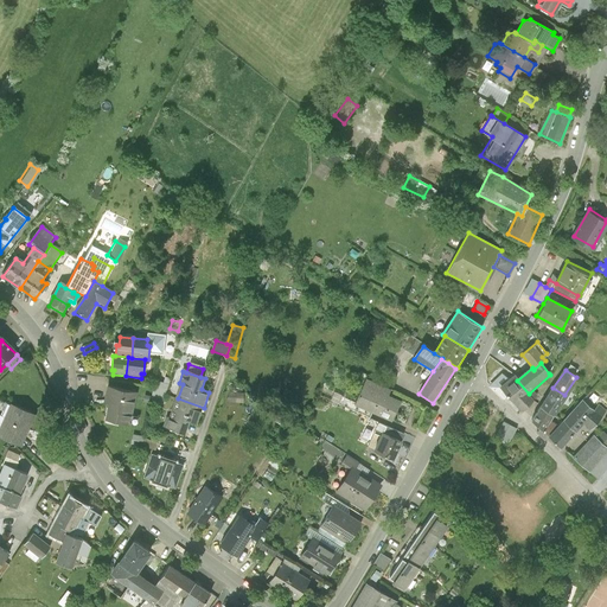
[(517,381),(513,376),(502,388),(509,396),(523,411),(535,401),(529,394),(517,381)]
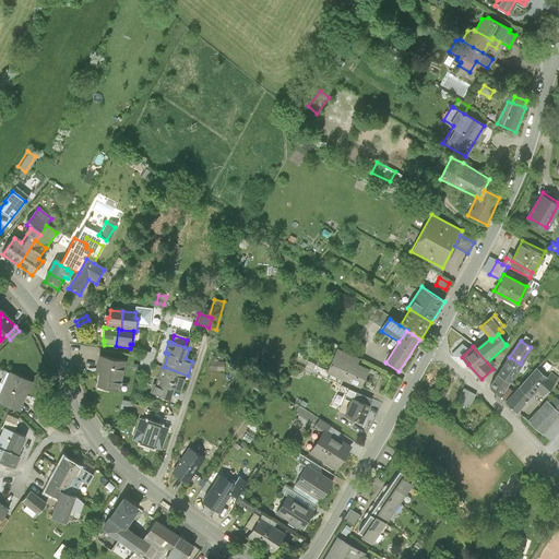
[(360,360),(337,351),(328,372),(360,387),(367,371),(357,367),(360,360)]
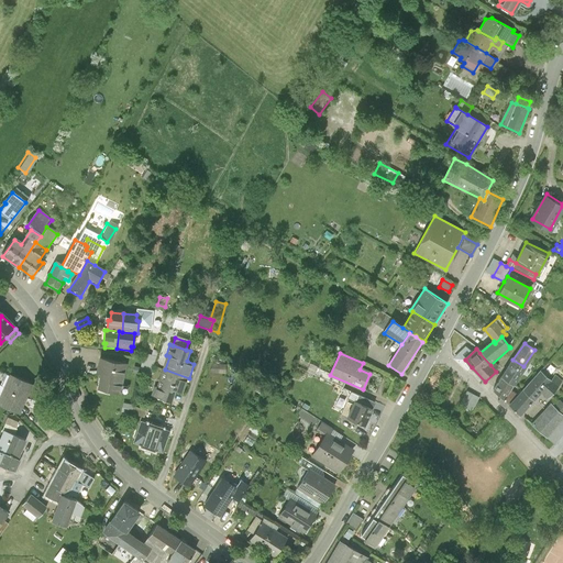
[(141,368),(140,372),(151,375),(155,359),(143,355),(141,368)]
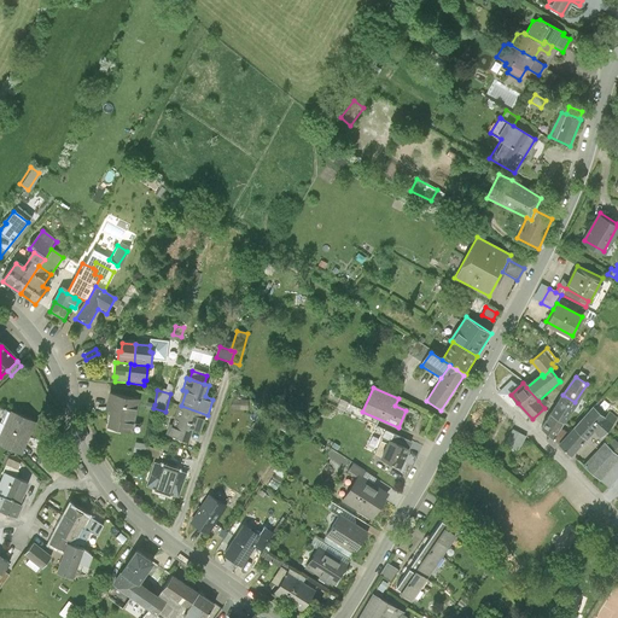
[(128,432),(135,401),(109,395),(106,409),(105,413),(110,413),(108,427),(128,432)]
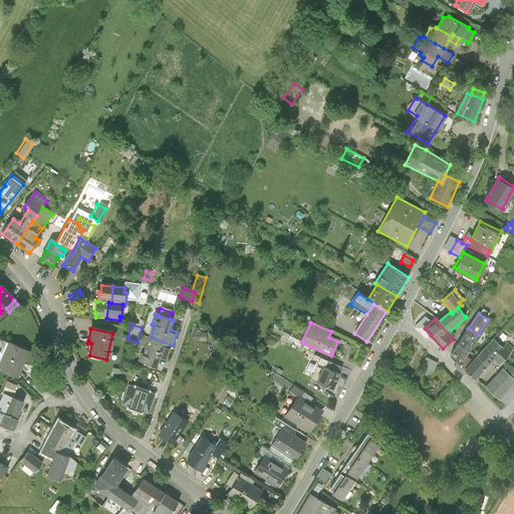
[(431,335),(425,328),(420,331),(427,338),(431,335)]
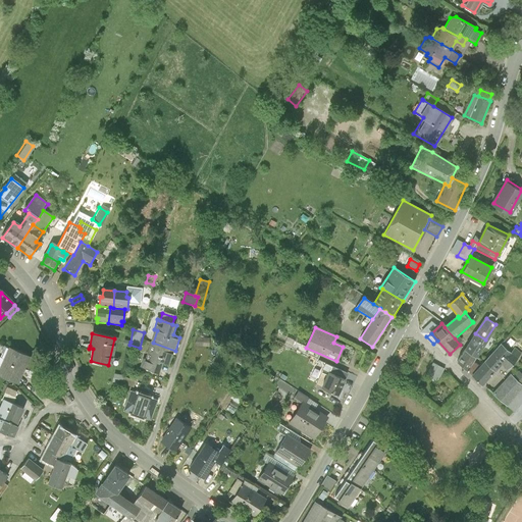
[(485,340),(475,333),(464,351),(474,358),(485,340)]
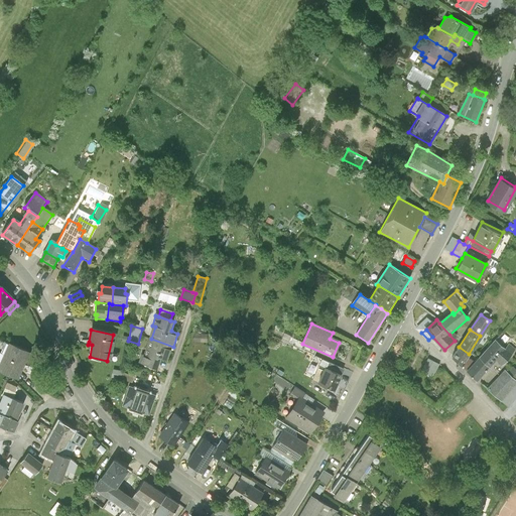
[(207,337),(194,336),(192,342),(206,344),(207,337)]
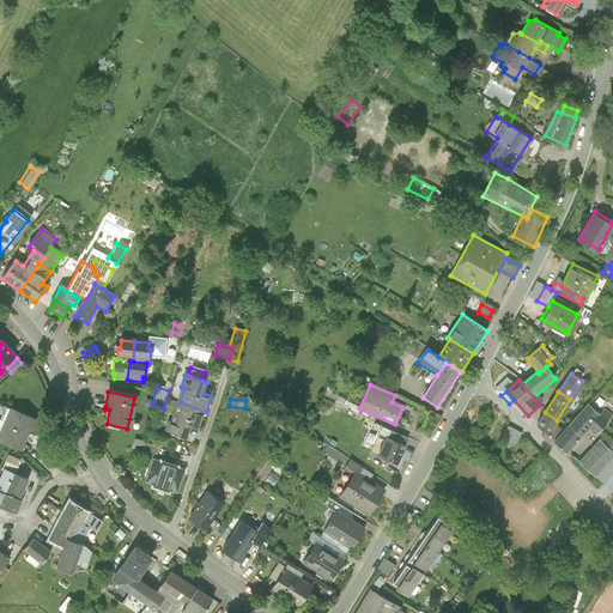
[(601,410),(592,401),(556,441),(569,453),(589,429),(595,432),(605,420),(611,414),(602,407),(601,410)]
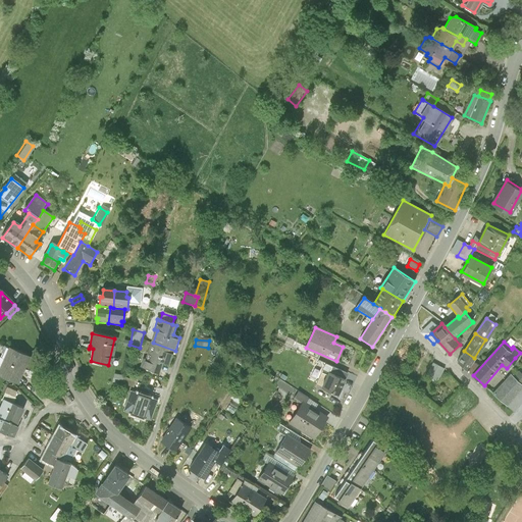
[(169,366),(175,351),(153,343),(144,368),(160,373),(163,364),(169,366)]
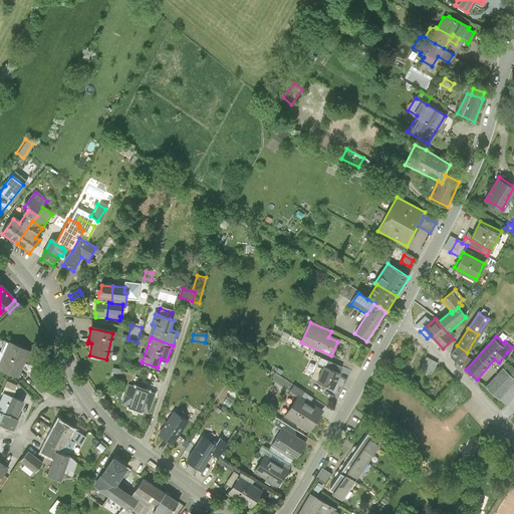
[(29,351),(8,343),(0,361),(0,369),(18,377),(29,351)]
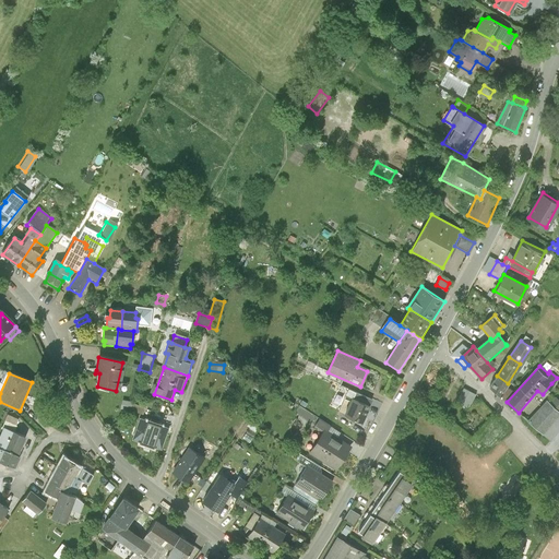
[(508,383),(497,376),(490,387),(501,394),(508,383)]
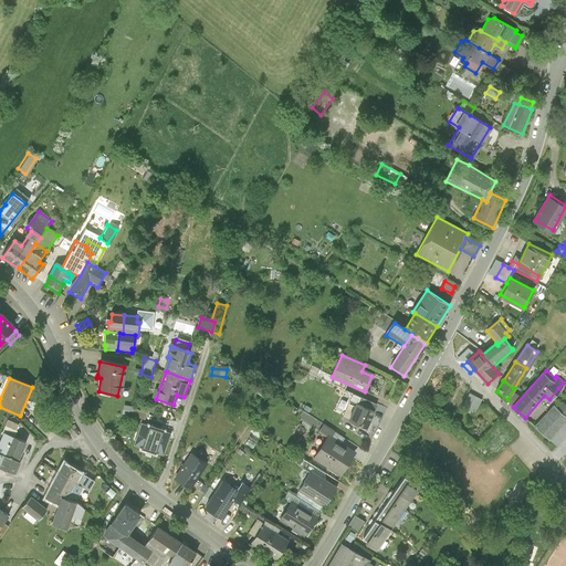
[(483,400),(469,394),(462,408),(477,415),(483,400)]
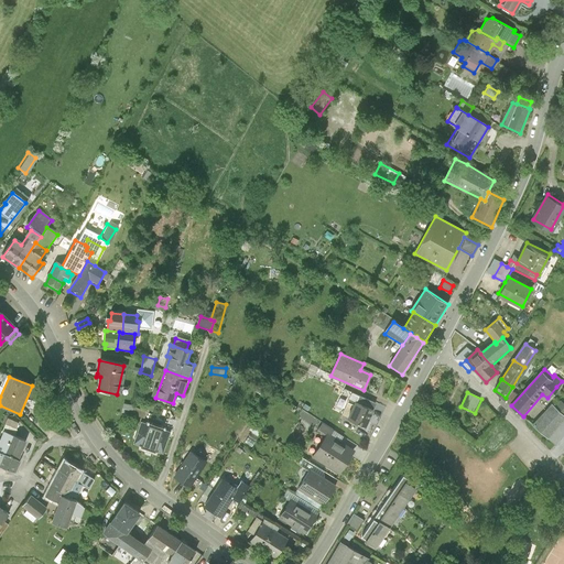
[(359,399),(357,404),(372,411),(376,405),(359,399)]
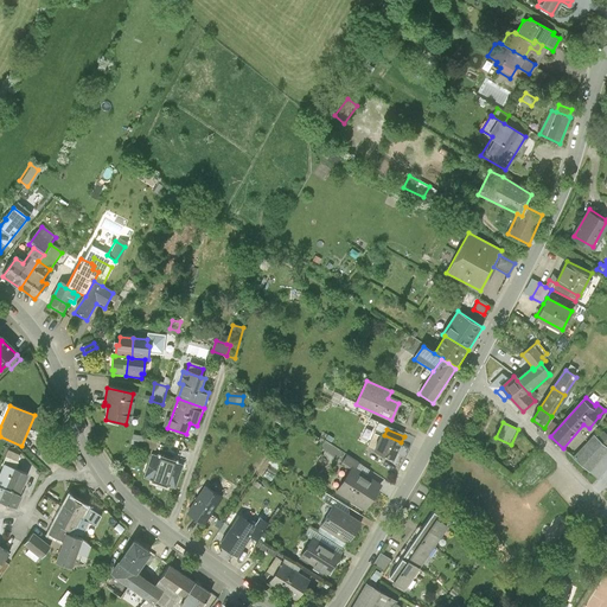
[(606,434),(602,432),(596,439),(606,448),(606,447),(606,434)]
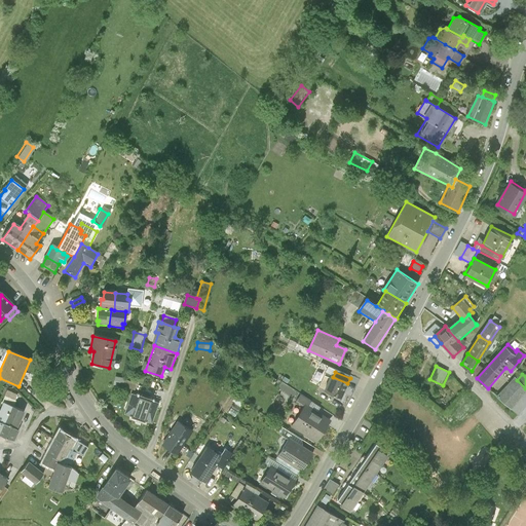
[(513,376),(495,395),(516,414),(525,404),(525,387),(525,388),(517,380),(513,376)]
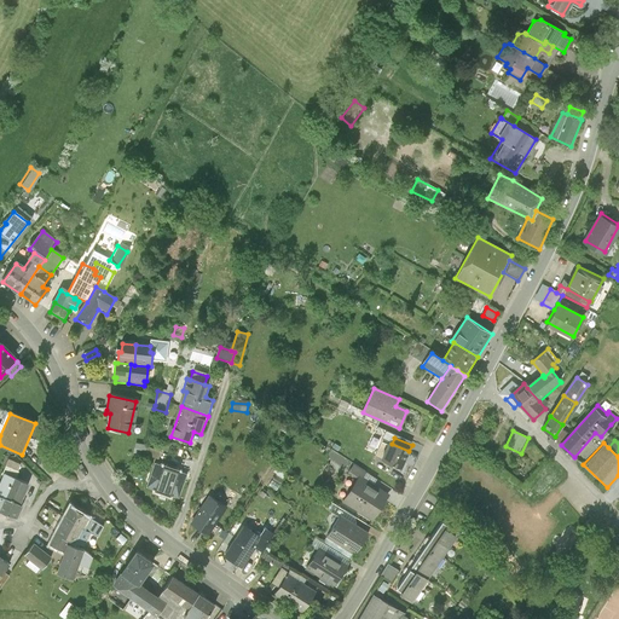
[(143,456),(145,446),(136,444),(133,455),(143,456)]
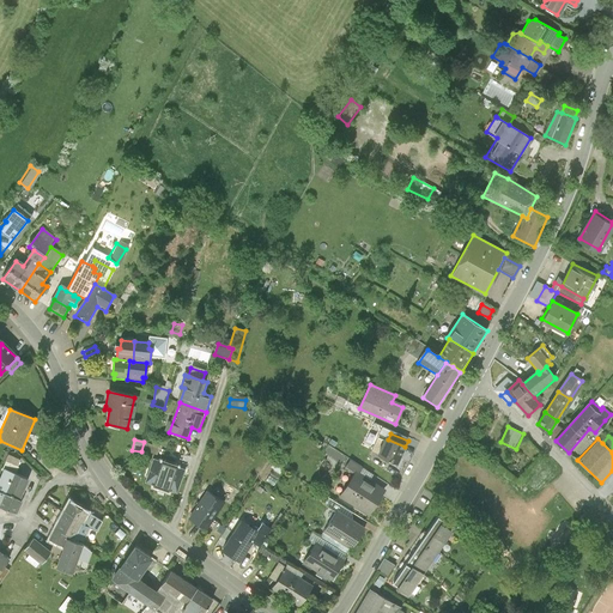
[(405,447),(388,439),(380,457),(398,465),(405,447)]
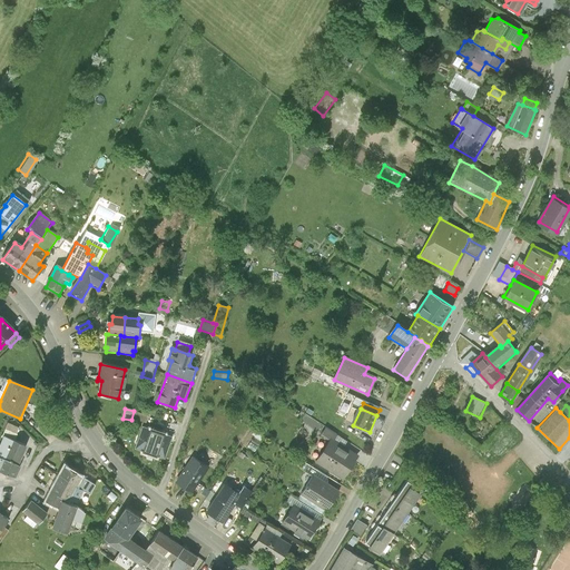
[(145,425),(148,416),(135,412),(131,420),(131,421),(145,425)]
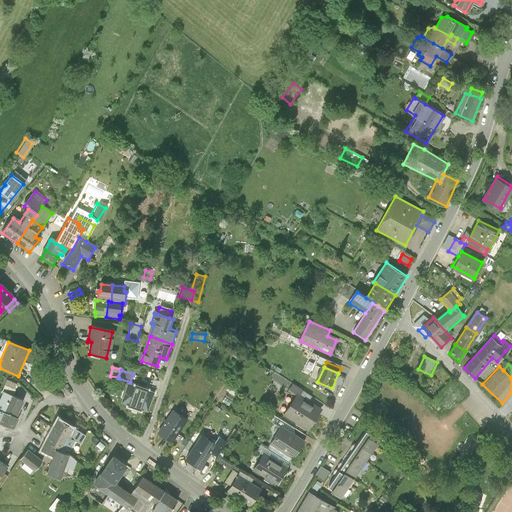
[(4,387),(14,391),(17,385),(7,381),(4,387)]
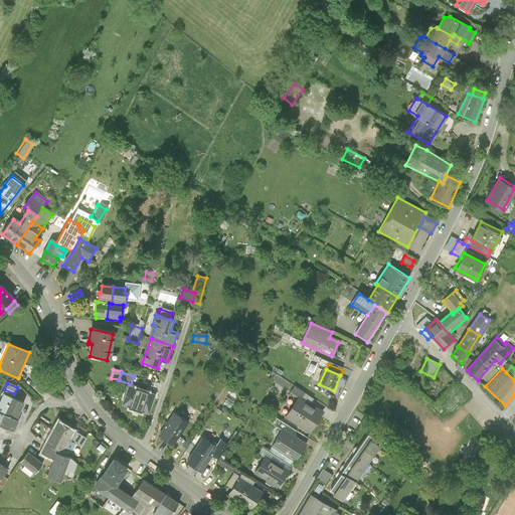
[(155,395),(129,387),(123,405),(149,414),(155,395)]
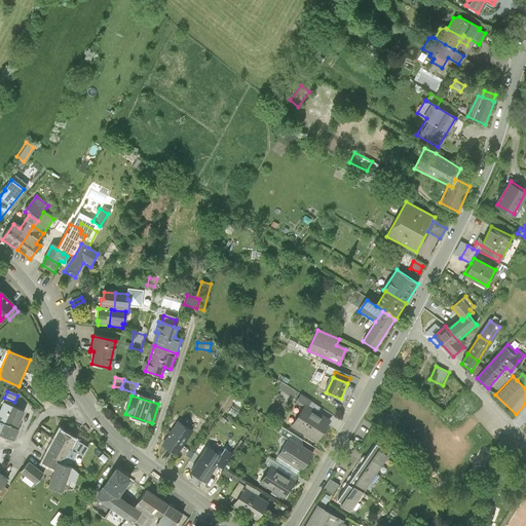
[(296,403),(303,407),(315,414),(320,408),(300,397),(296,403)]
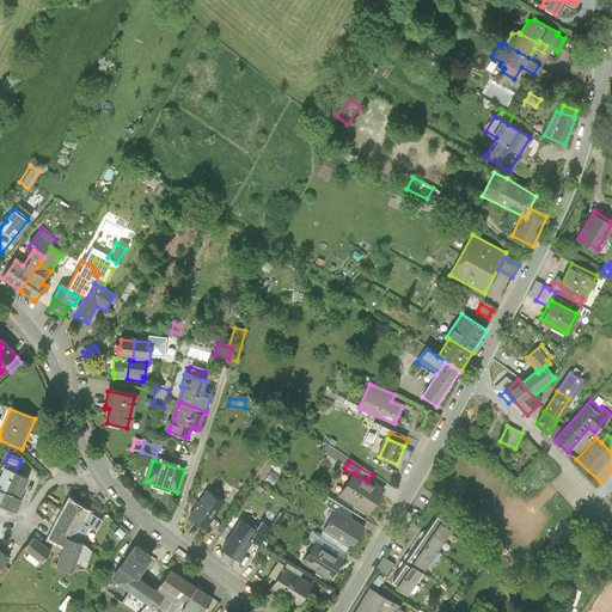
[(5,470),(16,475),(18,469),(17,467),(5,463),(2,469),(5,470)]
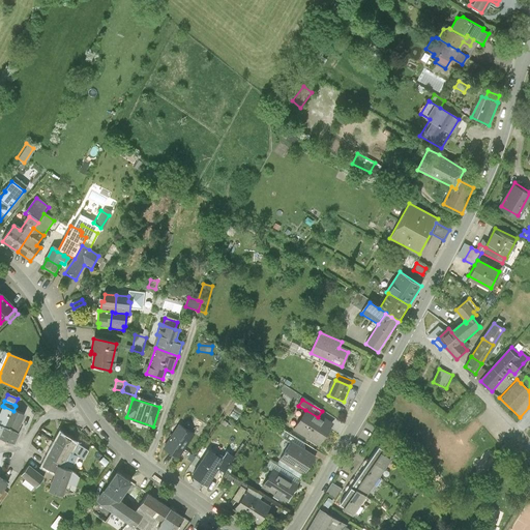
[(0,425),(19,432),(25,417),(13,411),(4,407),(0,416),(0,425)]
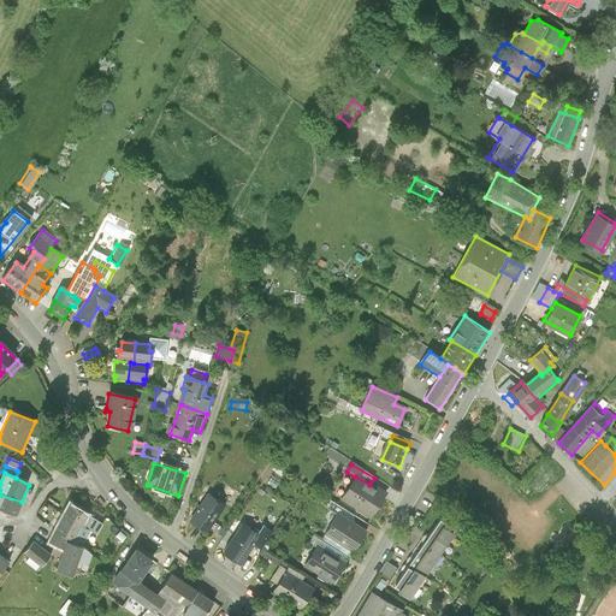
[(369,485),(355,477),(341,501),(371,520),(386,495),(369,485)]
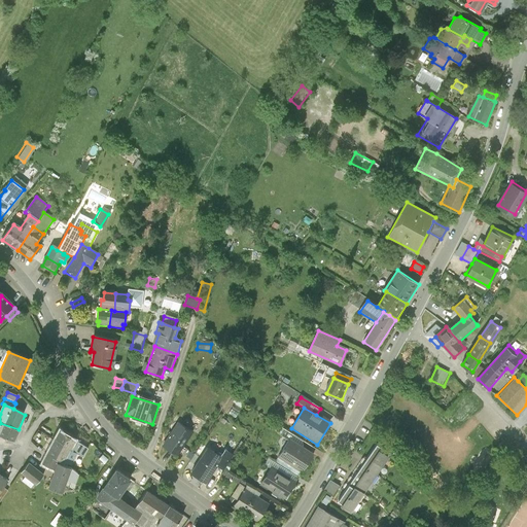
[(19,429),(0,423),(0,434),(16,442),(21,430),(19,429)]
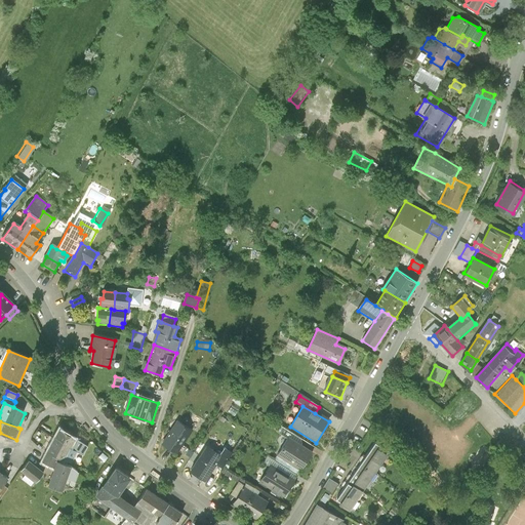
[(176,453),(190,434),(179,427),(166,446),(176,453)]
